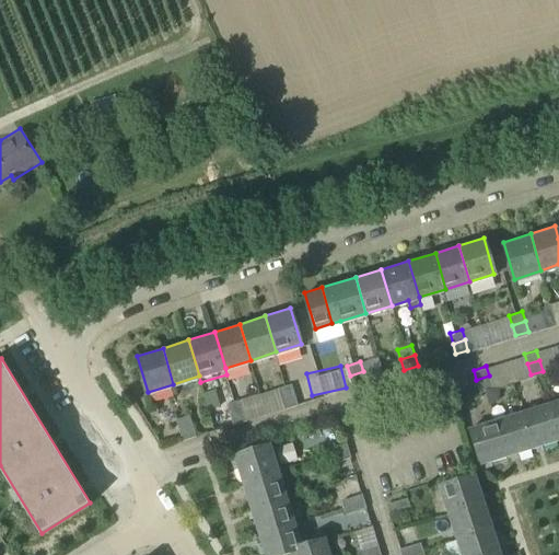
[(353,385),(367,381),(363,371),(350,376),(353,385)]
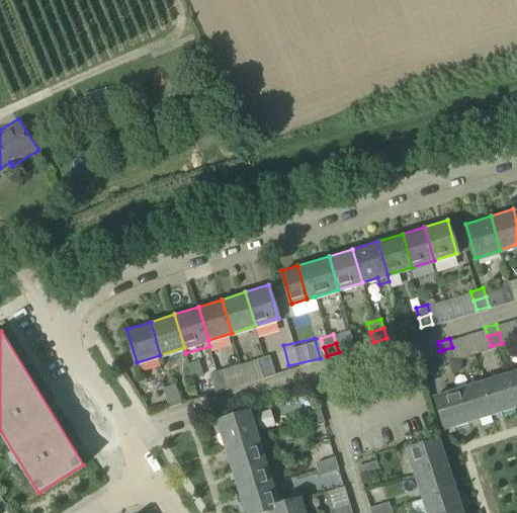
[(452,347),(440,351),(443,360),(455,356),(452,347)]
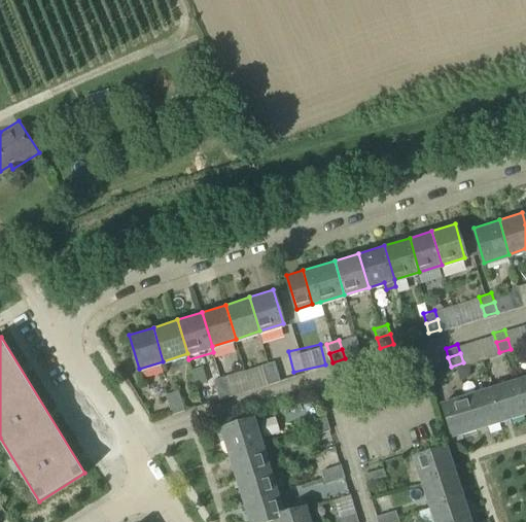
[(261,362),(265,373),(277,369),(274,359),(261,362)]
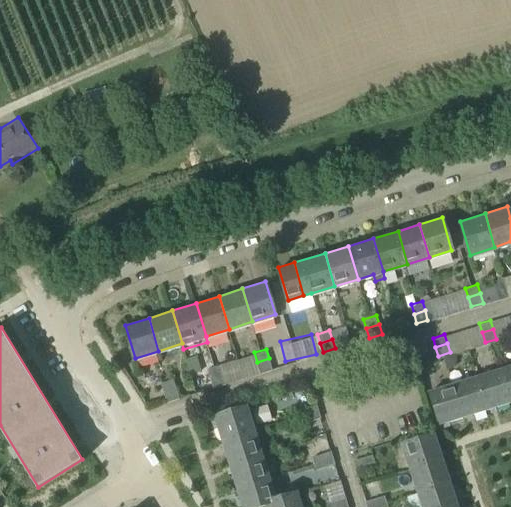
[(269,358),(257,362),(260,371),(272,367),(269,358)]
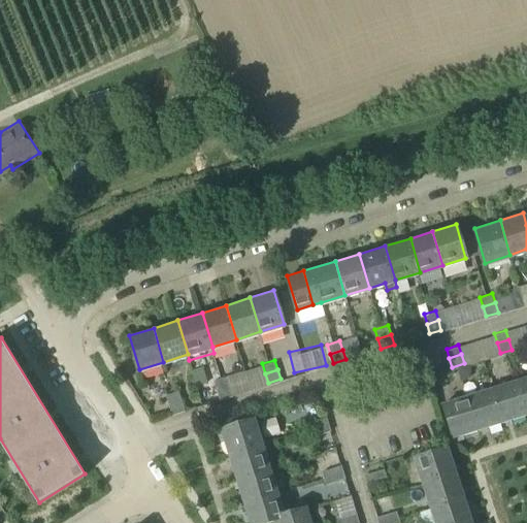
[(442,369),(431,373),(434,383),(446,380),(442,369)]
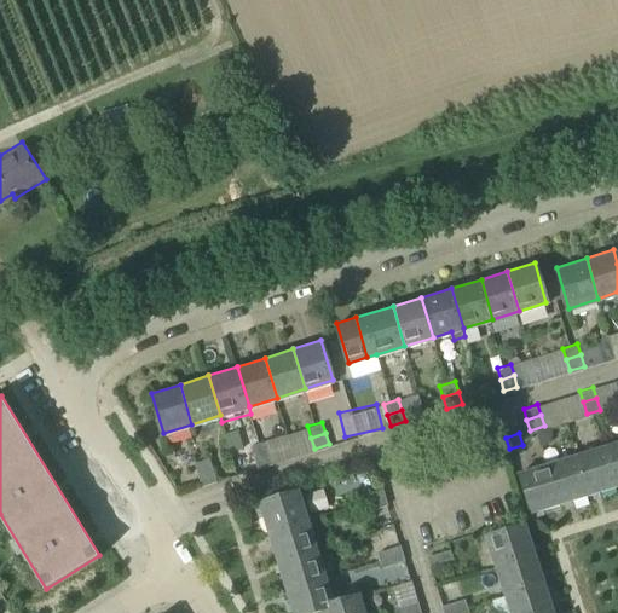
[(252,443),(255,455),(271,450),(267,438),(252,443)]
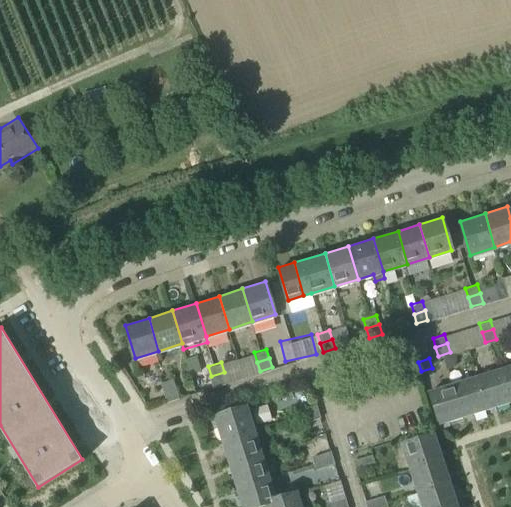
[(510,364),(499,368),(510,401),(510,364)]
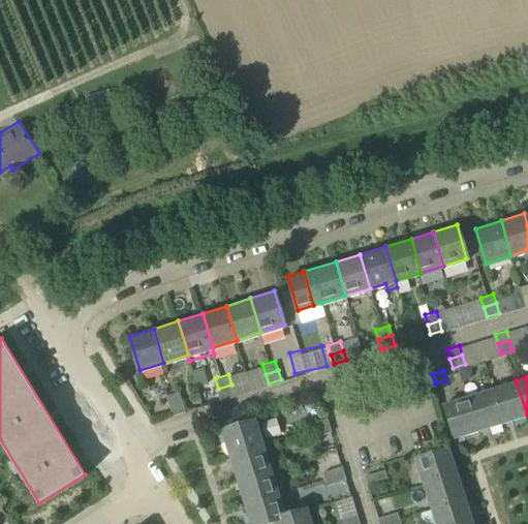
[(527,414),(516,380),(491,389),(501,423),(527,414)]
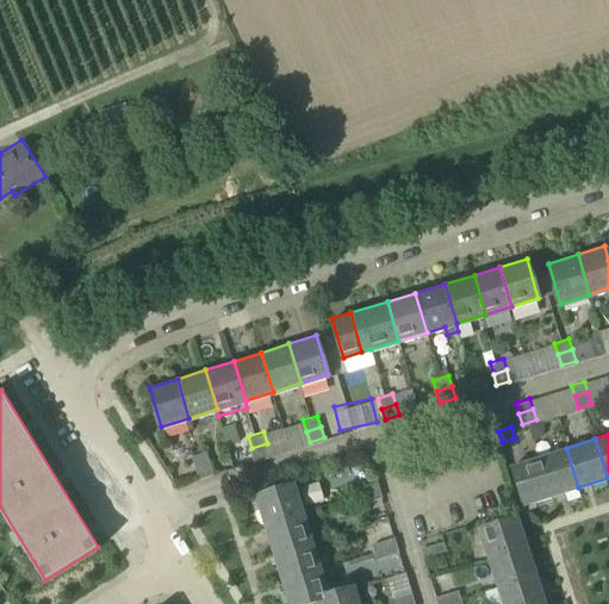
[(255,459),(271,454),(267,443),(252,448),(255,459)]
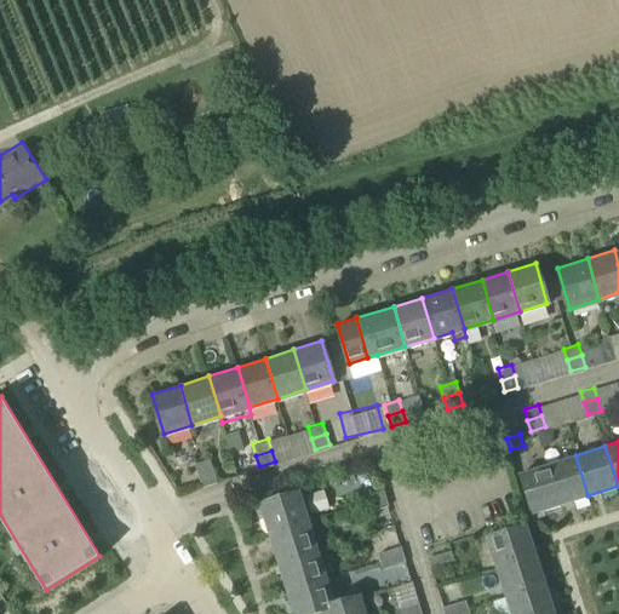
[(550,463),(562,503),(588,495),(575,455),(550,463)]
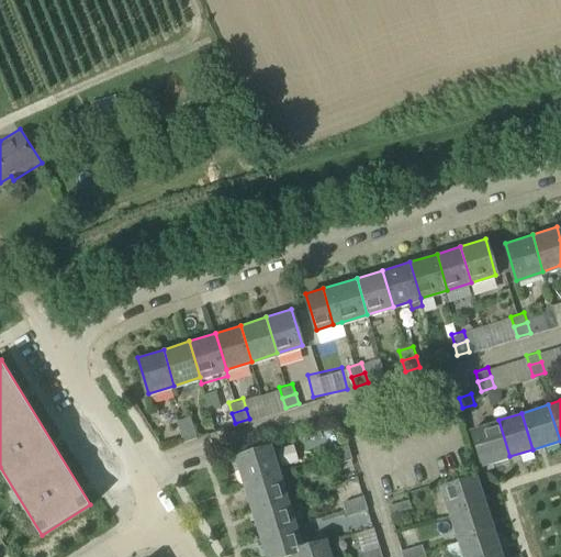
[(180,429),(194,424),(191,414),(178,418),(180,429)]
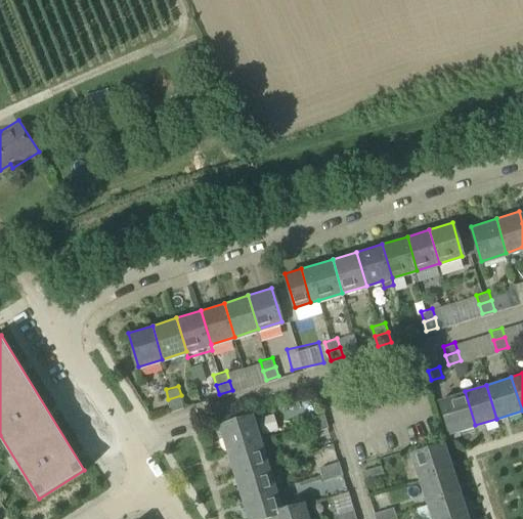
[(450,433),(475,425),(465,391),(440,399),(450,433)]
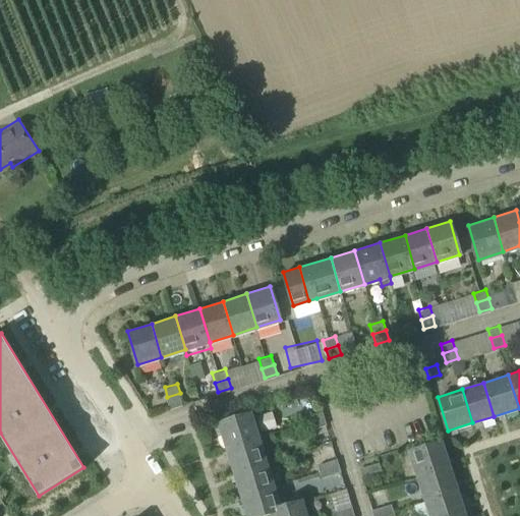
[(170,407),(183,403),(180,393),(167,397),(170,407)]
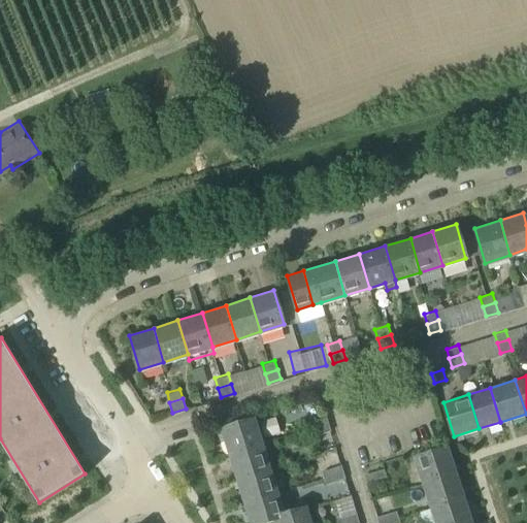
[(309,428),(329,423),(327,417),(307,422),(309,428)]
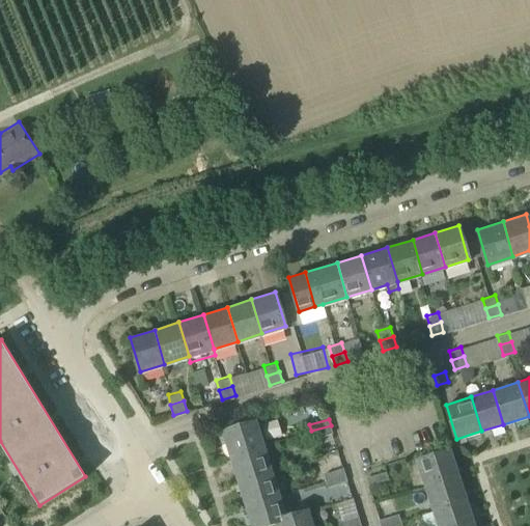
[(231,457),(266,445),(257,420),(223,431),(231,457)]
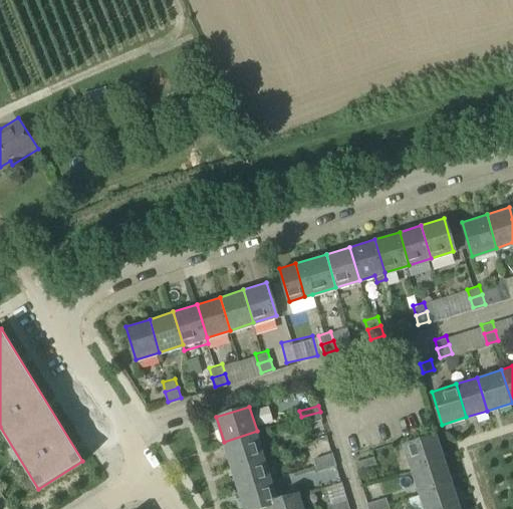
[(320,412),(301,417),(303,423),(322,418),(320,412)]
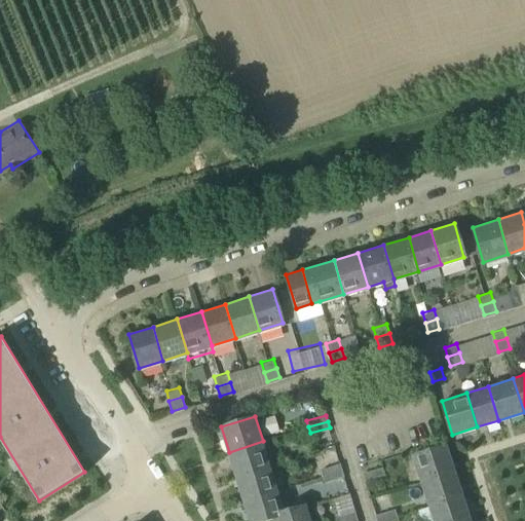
[(236,476),(270,464),(263,441),(229,452),(236,476)]
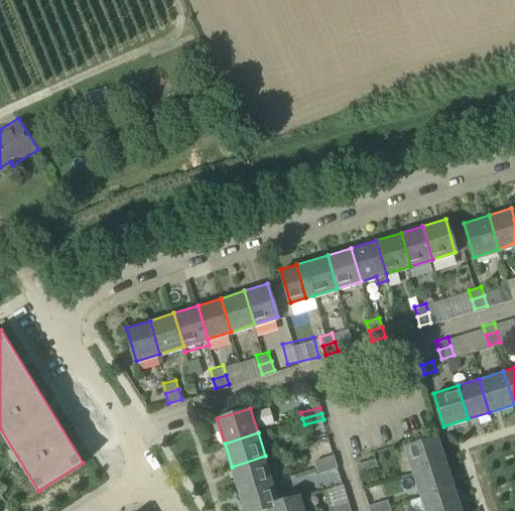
[(404,448),(412,471),(445,460),(437,436),(404,448)]
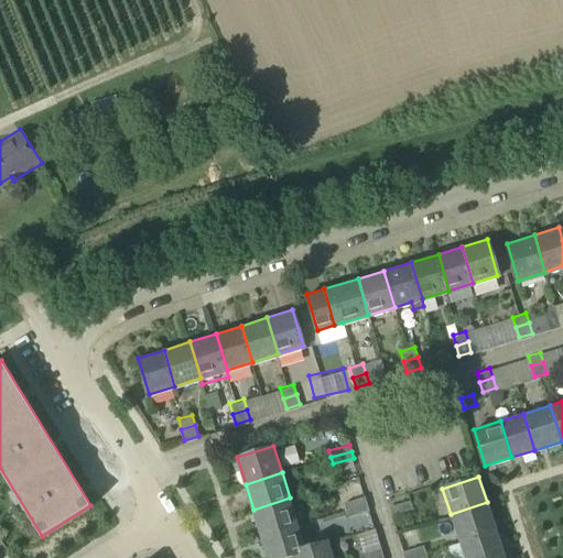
[(345,501),(347,507),(367,502),(365,495),(345,501)]
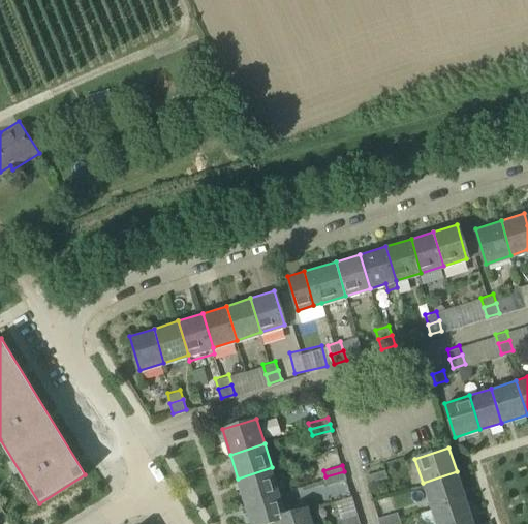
[(272,467),(238,479),(245,502),(279,491),(272,467)]
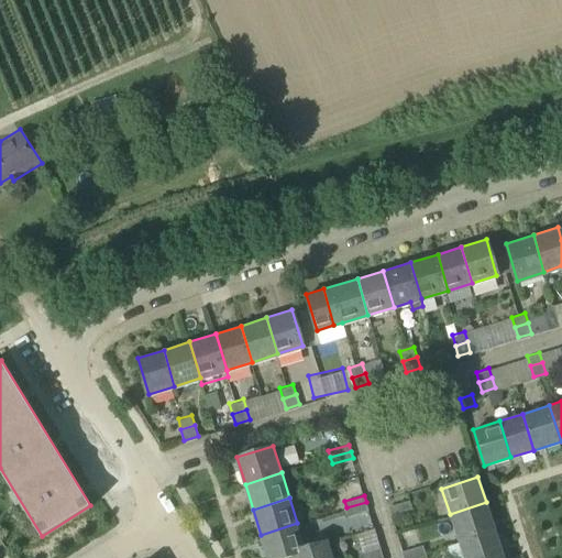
[(388,505),(392,512),(411,505),(409,498),(388,505)]
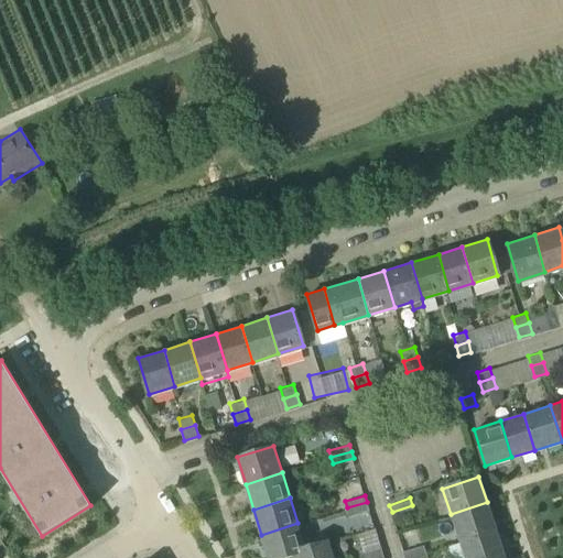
[(369,509),(367,502),(347,507),(348,515),(369,509)]
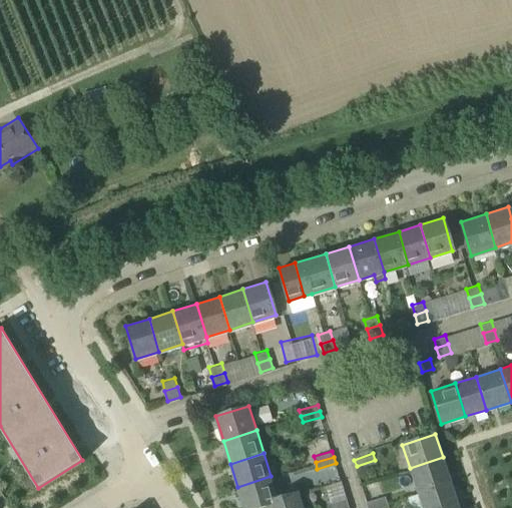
[(417,490),(450,480),(443,457),(410,468),(417,490)]
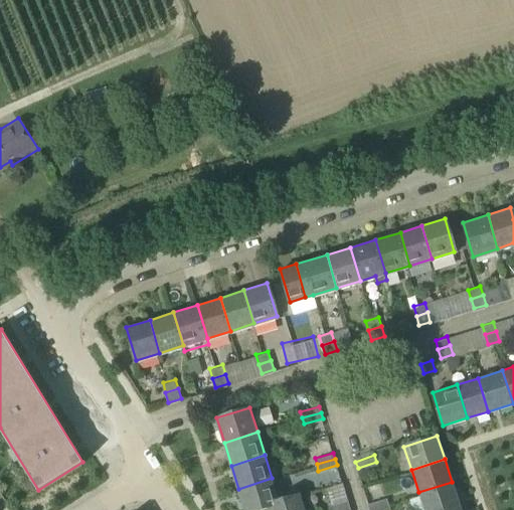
[(272,478),(238,489),(244,509),(255,509),(268,506),(279,503),(279,500),(272,478)]
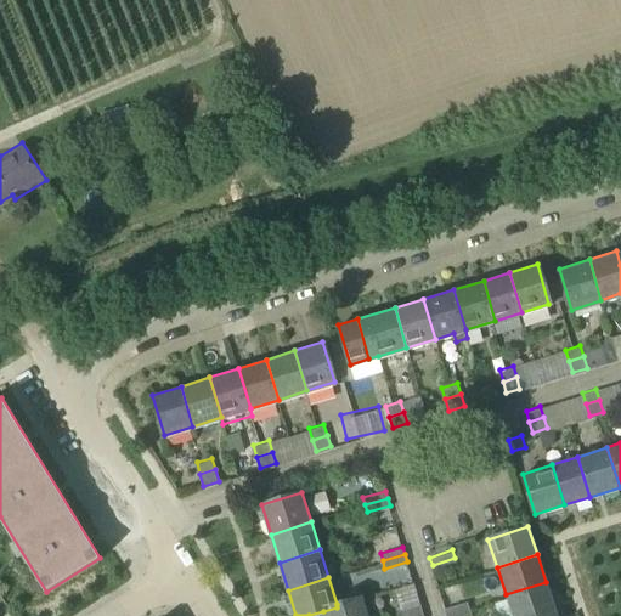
[(513,615),(537,615),(555,610),(546,582),(506,594),(513,615)]
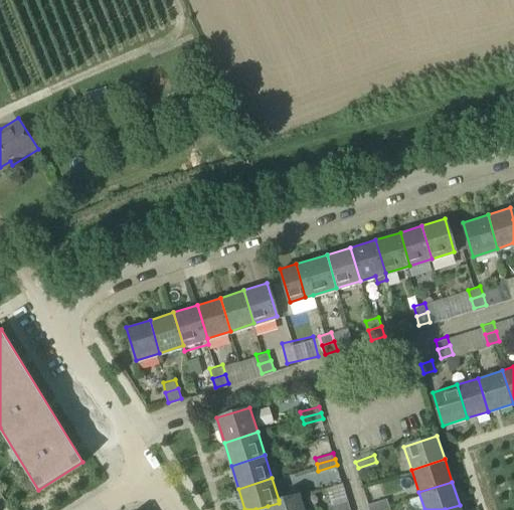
[(279,503),(268,506),(269,509),(305,509),(301,495),(300,494),(279,500),(279,503)]
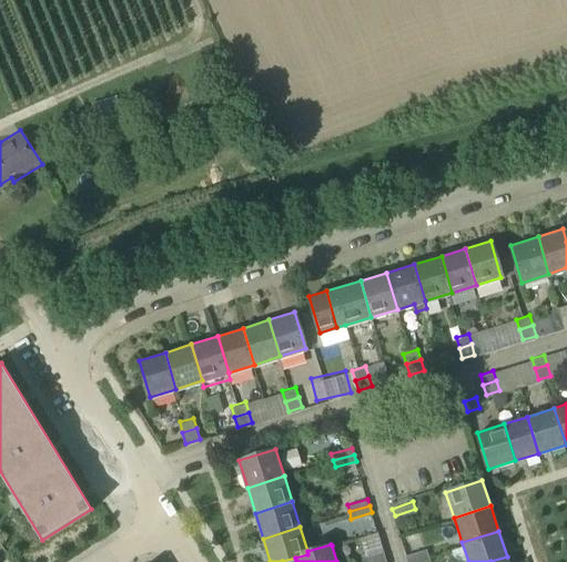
[(427,547),(406,553),(407,560),(429,553),(427,547)]
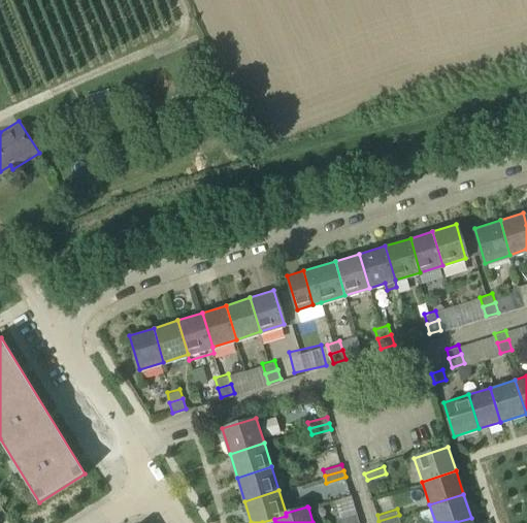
[(359,522),(357,513),(347,516),(349,522),(359,522)]
